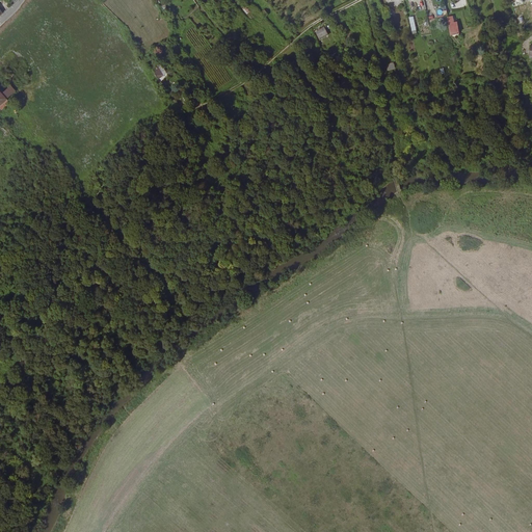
[(246,5),(242,8),(246,15),(250,10),(246,5)]
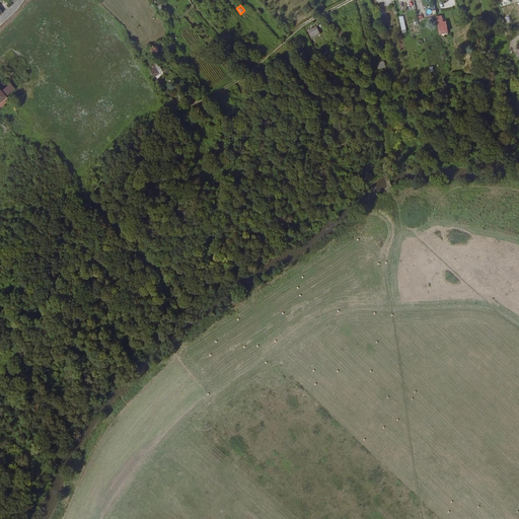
[(441,25),(439,19),(435,19),(439,36),(446,34),(444,24),(441,25)]
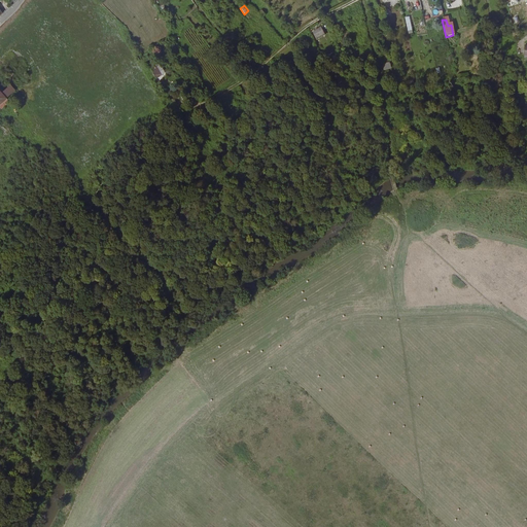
[(312,31),(316,39),(325,34),(320,26),(312,31)]
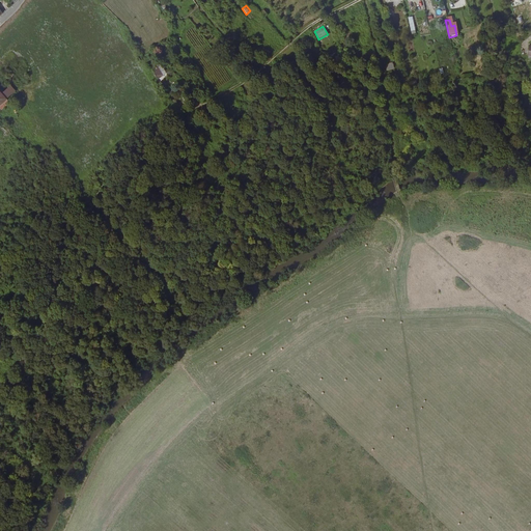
[(0,87),(8,98),(18,89),(0,70),(0,87)]
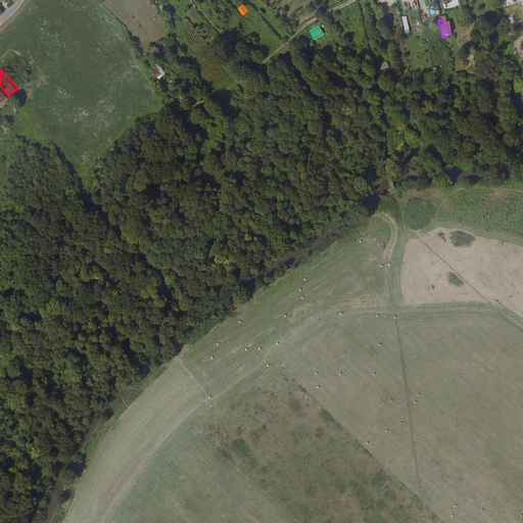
[(0,108),(1,108),(0,107),(0,103),(8,96),(0,86),(0,108)]
